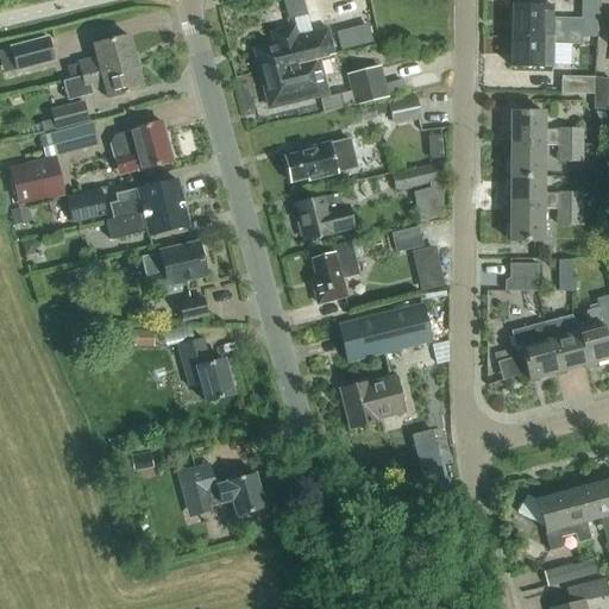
[(295,18),(307,16),(302,0),(284,0),(290,19),(295,18)]
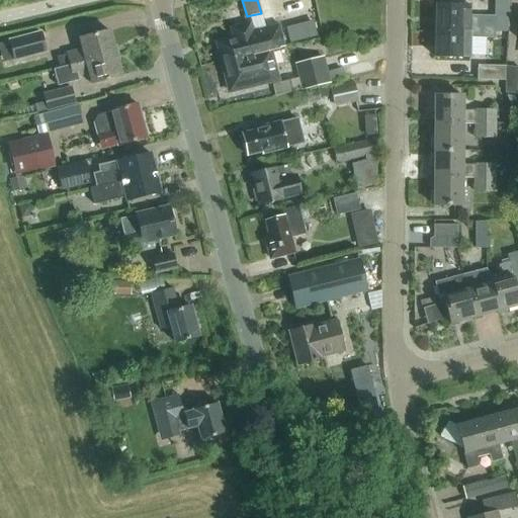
[(469,37),(482,37),(482,27),(495,27),(495,16),(470,16),(470,6),(461,6),(435,5),(435,31),(469,32),(469,37)]
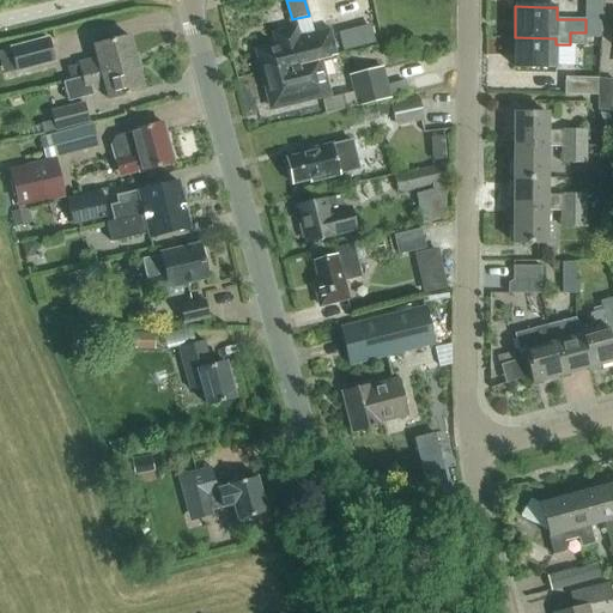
[(353,46),(384,40),(381,18),(364,20),(365,28),(351,30),(353,46)]
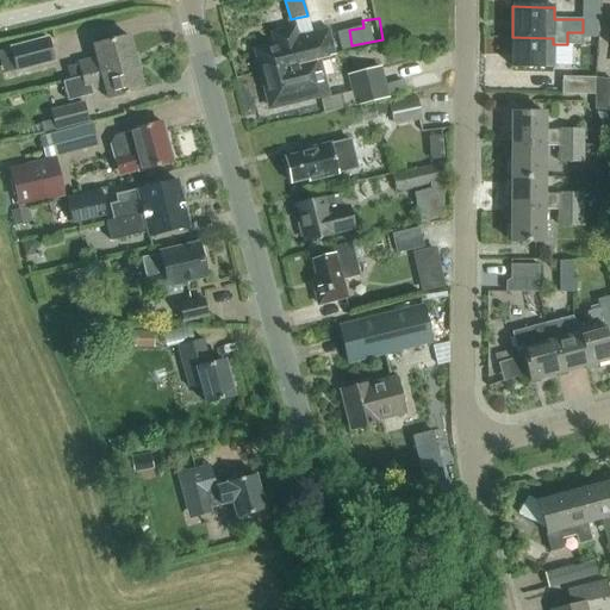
[(298,64),(319,60),(334,56),(328,30),(296,37),(293,30),(273,35),(277,49),(256,54),(261,73),(298,64)]
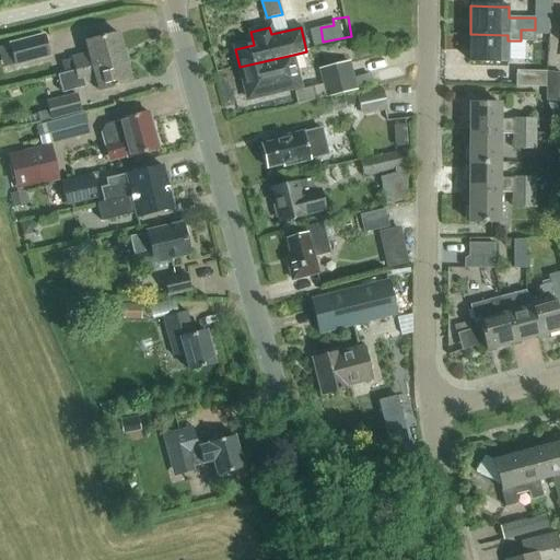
[(521,30),(521,41),(534,42),(535,30),(521,30)]
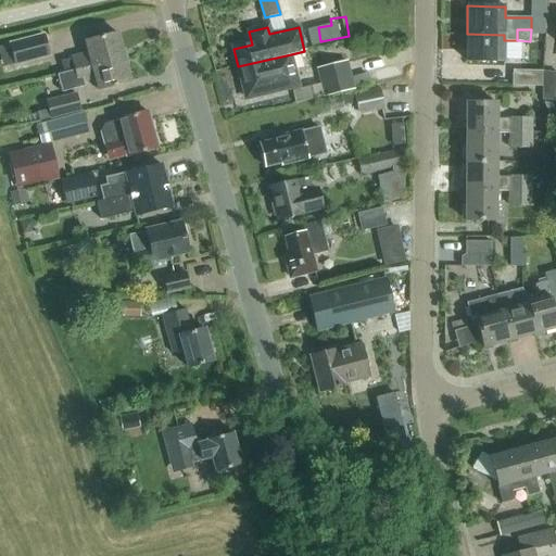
[(66,73),(124,58),(117,33),(86,41),(89,52),(62,60),(66,73)]
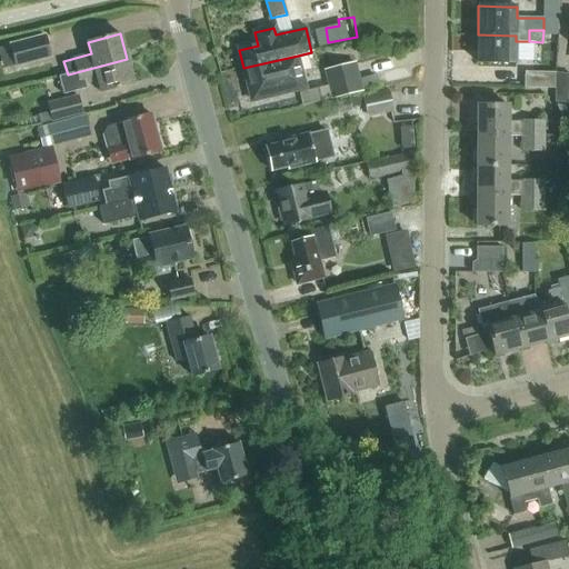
[(51,58),(45,35),(8,45),(13,68),(51,58)]
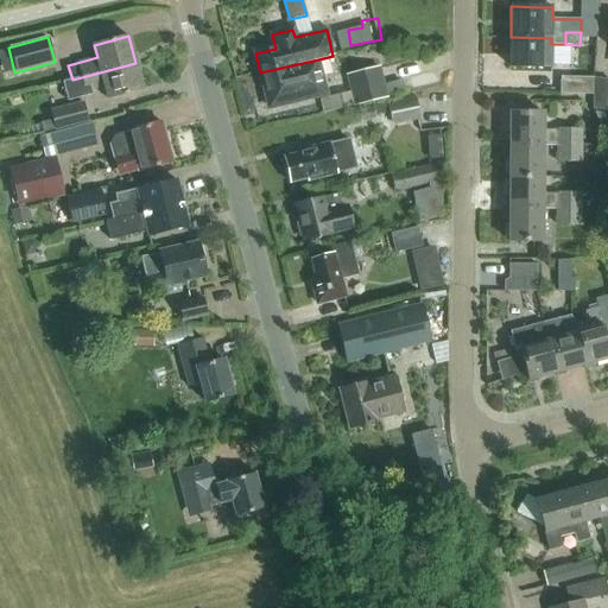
[(551,68),(551,44),(551,38),(511,37),(510,67),(551,68)]
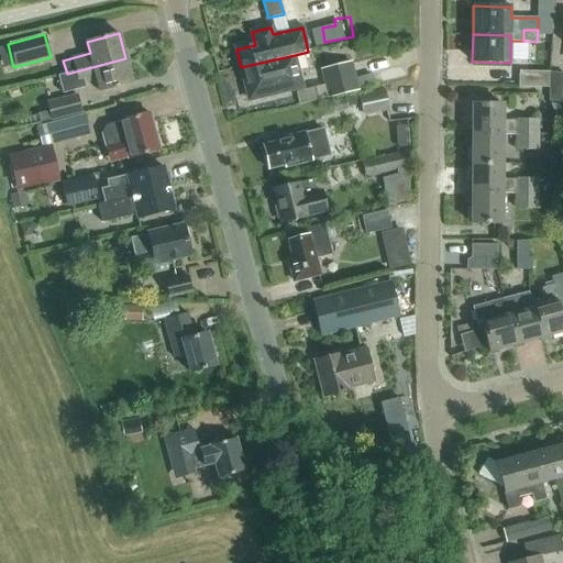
[(275,59),(241,67),(240,67),(244,86),(245,86),(250,100),(302,87),(295,55),(275,59)]
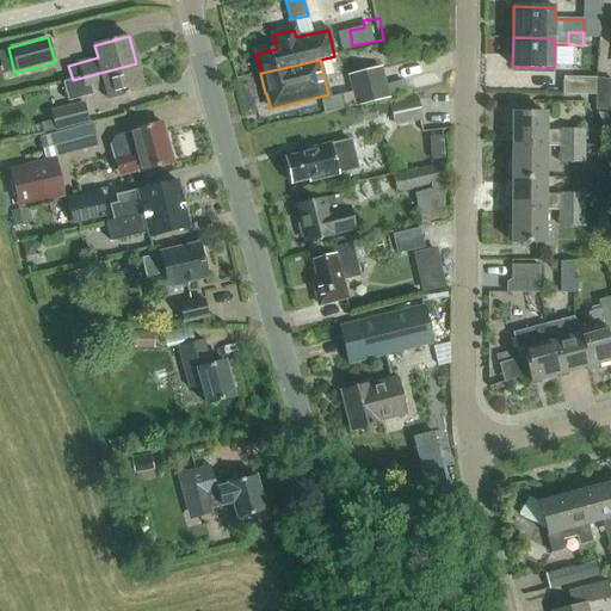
[(136,63),(73,80),(63,82),(68,100),(93,94),(92,91),(105,87),(109,100),(143,91),(136,63)]
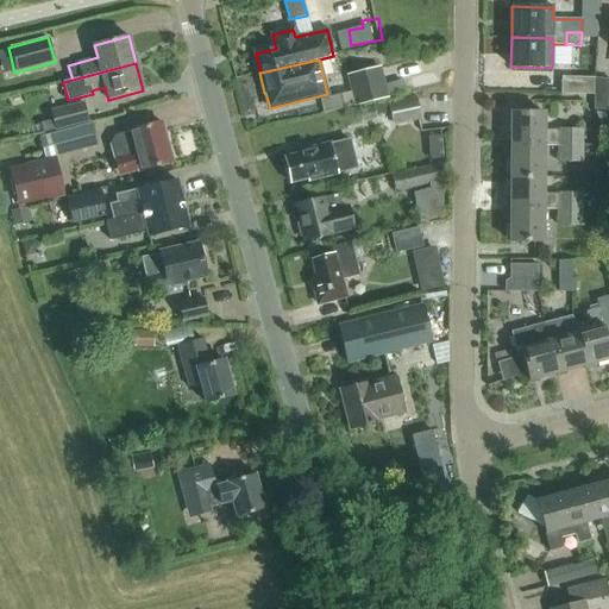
[(384,85),(380,69),(347,76),(355,105),(405,92),(401,80),(384,85)]
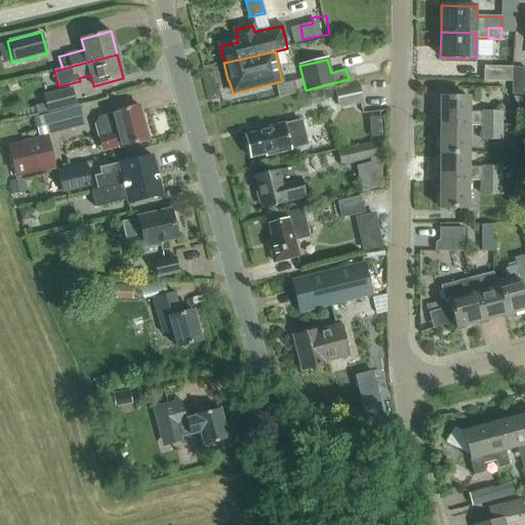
[(511,83),(513,68),(484,67),(483,82),(511,83)]
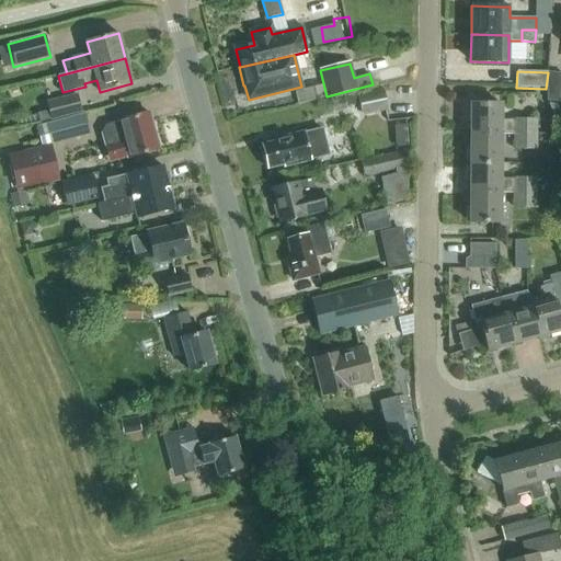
[(548,72),(546,89),(546,101),(558,102),(560,75),(548,72)]
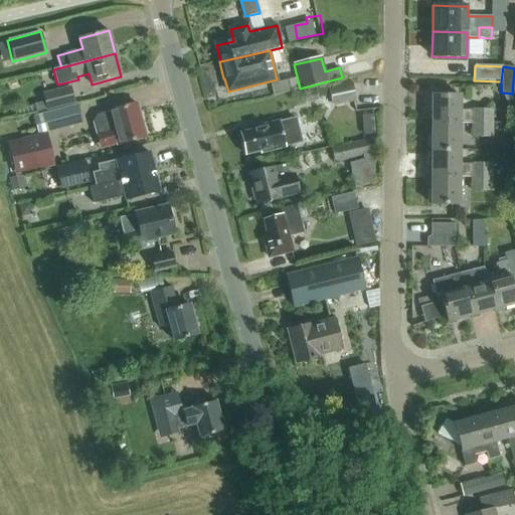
[(332,104),(356,99),(352,82),(329,88),(332,104)]
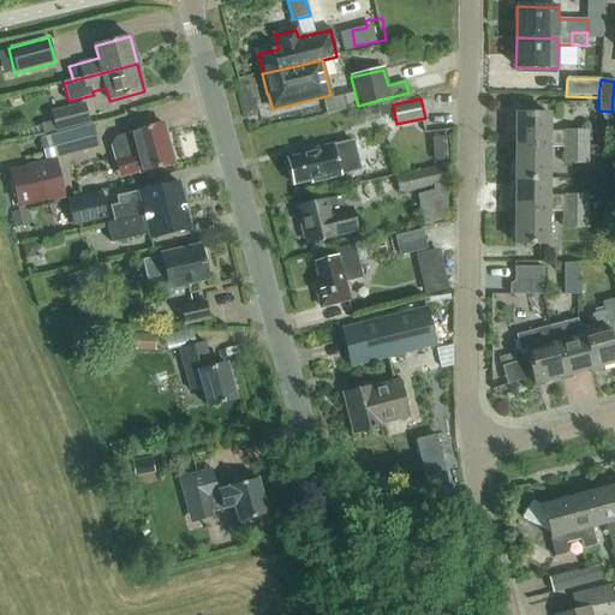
[(90,121),(85,102),(52,111),(54,118),(42,121),(45,133),(90,121)]
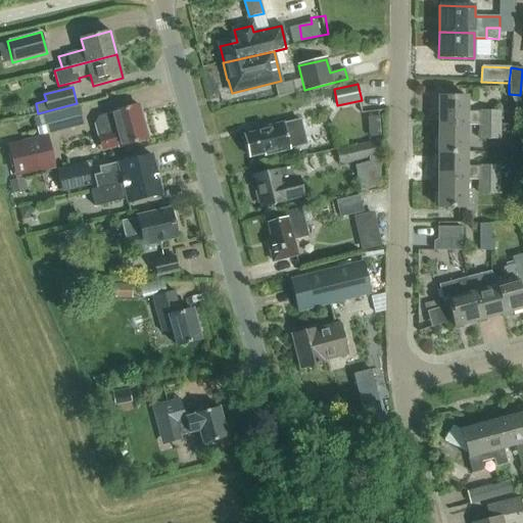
[(522,98),(511,97),(519,114),(522,113),(522,98)]
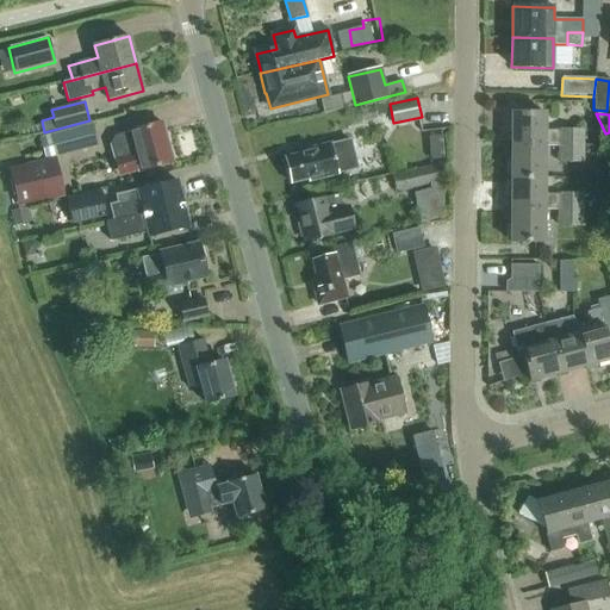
[(583,147),(583,130),(556,130),(556,131),(545,131),(545,114),(511,114),(511,147),(545,147),(556,147),(583,147)]
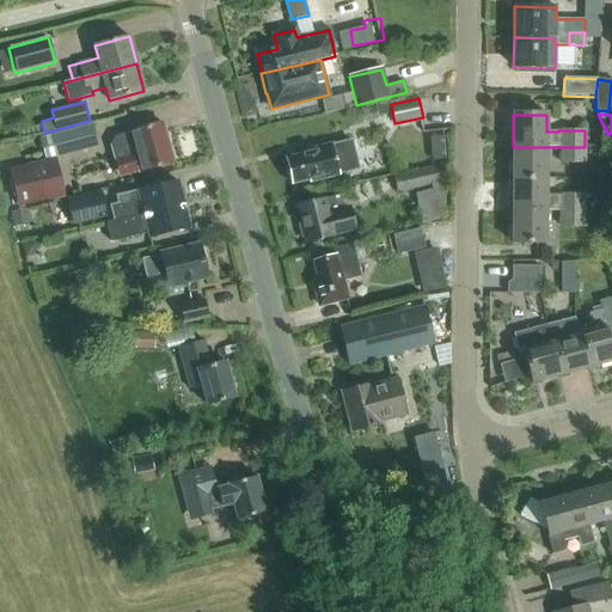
[(96,145),(90,122),(54,132),(59,154),(96,145)]
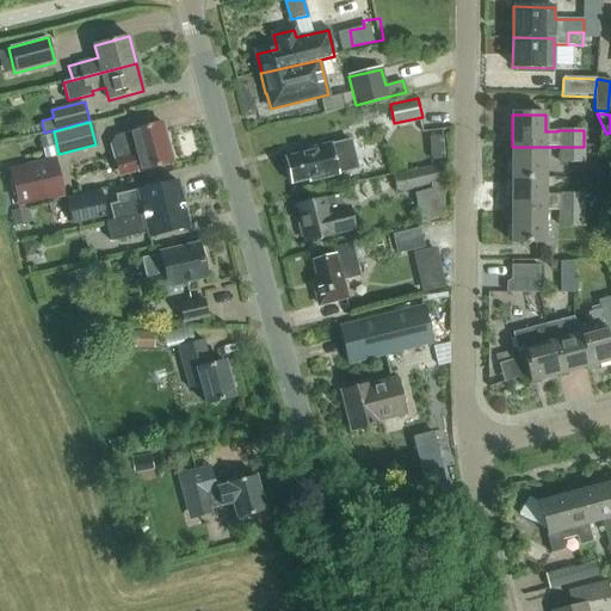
[(109,146),(117,177),(142,170),(142,171),(173,164),(162,123),(131,130),(131,131),(113,136),(109,146)]
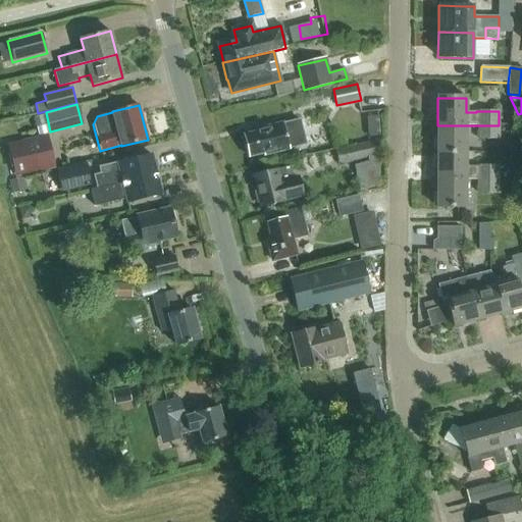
[(289,148),(305,144),(299,120),(283,124),(283,123),(266,127),(266,129),(244,135),(245,141),(243,142),(245,150),(247,151),(248,156),(263,153),(264,155),(290,149),(289,148)]
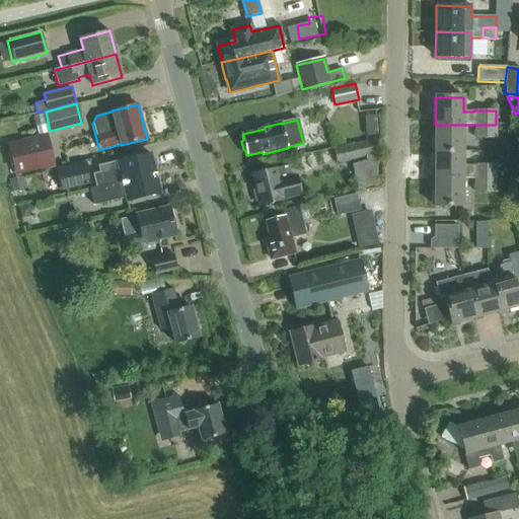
[(463,152),(463,125),(435,125),(435,152),(463,152)]
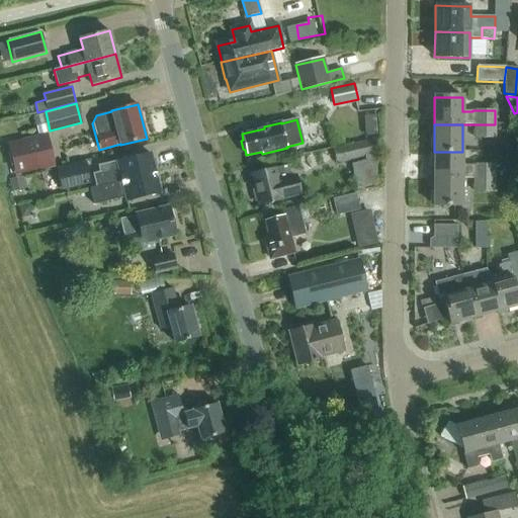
[(494,139),(495,124),(472,124),(472,139),(494,139)]
